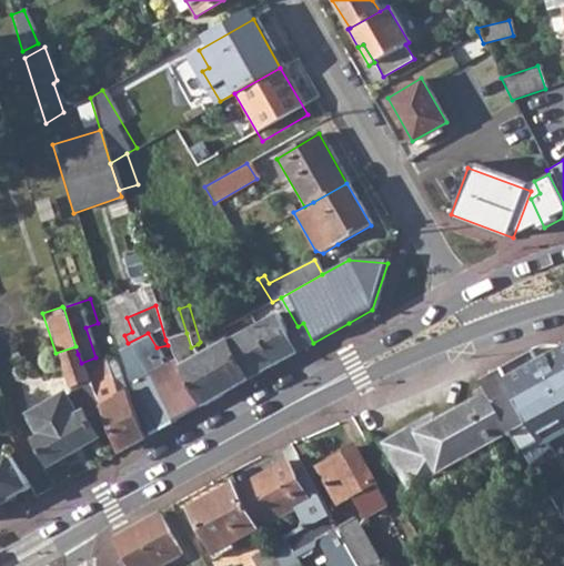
[(275,313),(225,341),(248,380),(289,356),(313,343),(303,323),(298,326),(286,333),(275,313)]
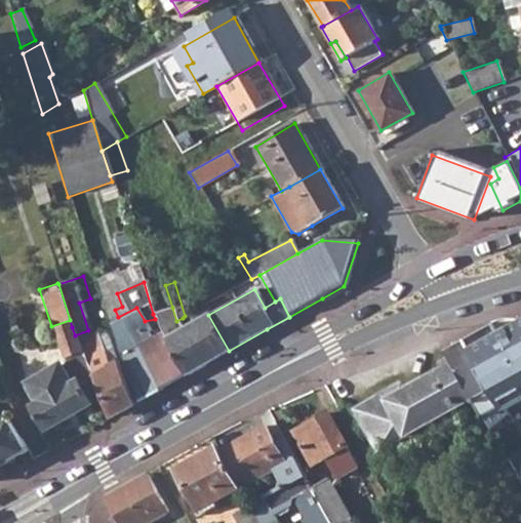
[(185,316),(183,318),(196,344),(207,363),(229,351),(208,315),(203,307),(185,316)]
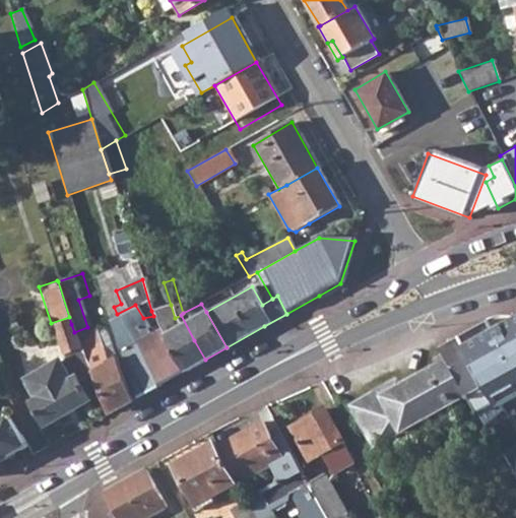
[(135,305),(106,320),(113,342),(119,361),(129,385),(134,399),(157,386),(133,342),(151,331),(143,318),(135,305)]
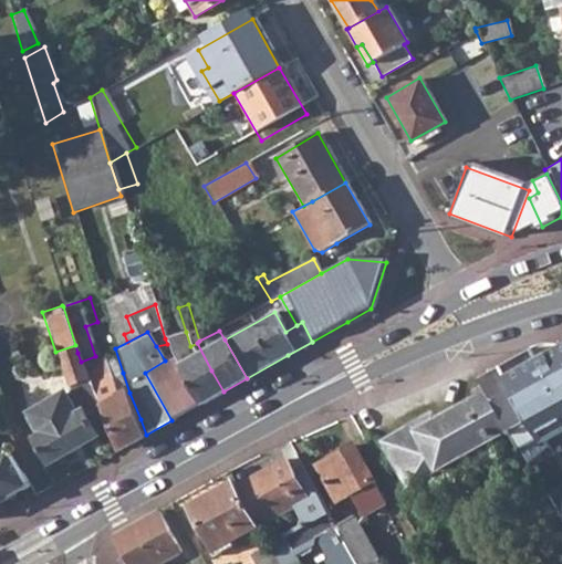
[(186,332),(165,338),(170,358),(190,346),(186,332)]
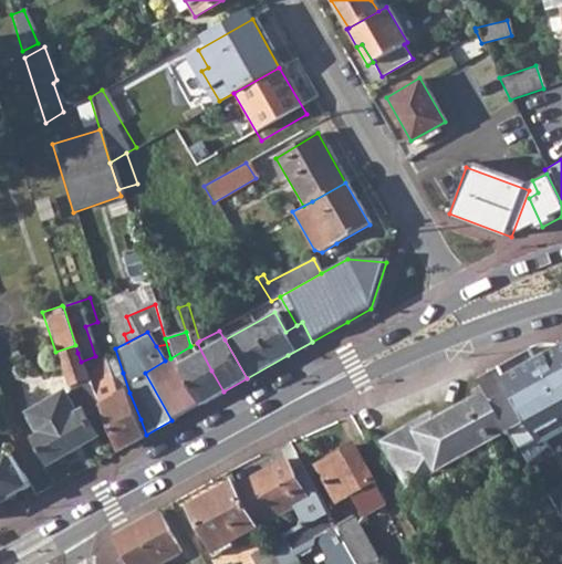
[(190,346),(170,358),(185,384),(197,406),(198,406),(224,392),(211,371),(197,343),(190,346)]
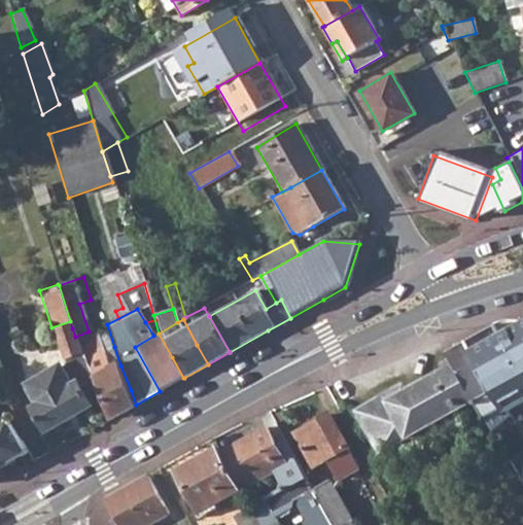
[(70,321),(51,327),(54,335),(72,328),(70,321)]
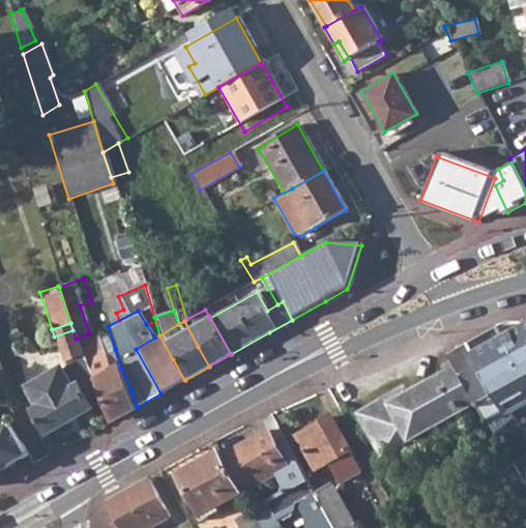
[(467,343),(502,407),(525,393),(525,323),(513,331),(508,323),(506,324),(504,324),(502,324),(501,325),(500,325),(498,326),(496,327),(467,343)]
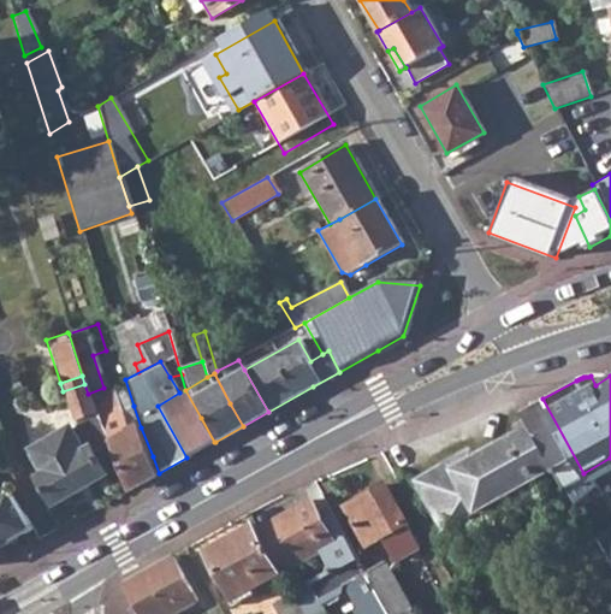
[(106,474),(116,470),(90,401),(88,394),(84,384),(63,391),(73,423),(66,427),(64,423),(24,450),(39,472),(34,477),(52,508),(107,477),(106,474)]
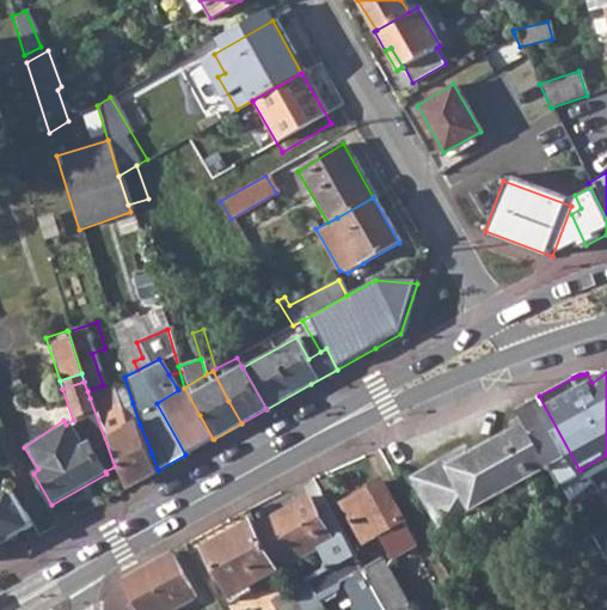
[(87,391),(90,398),(105,394),(103,385),(87,391)]
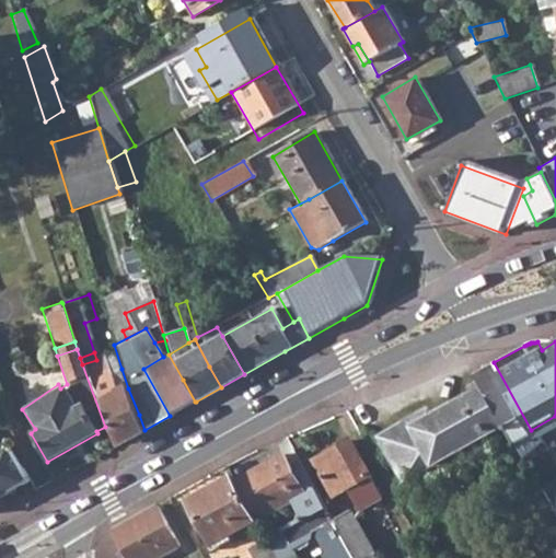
[(112,355),(104,358),(115,388),(124,385),(112,355)]
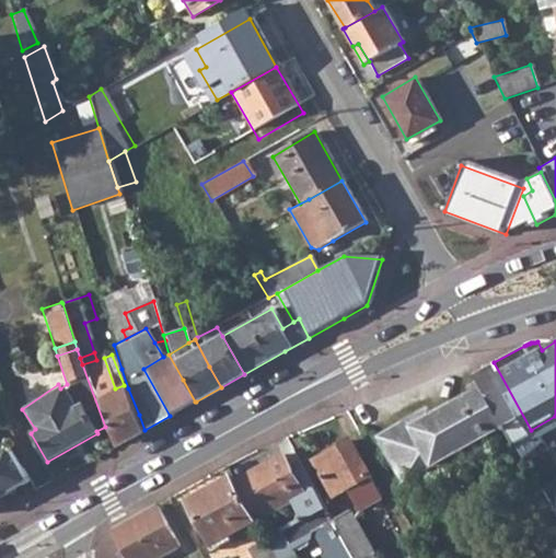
[(163,357),(143,369),(170,416),(195,402),(183,380),(169,355),(163,357)]
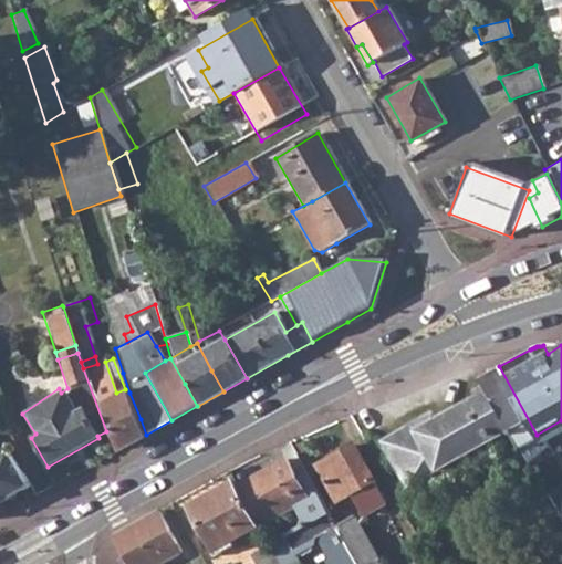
[(83,368),(106,431),(114,452),(143,436),(125,389),(116,393),(105,362),(97,364),(83,368)]
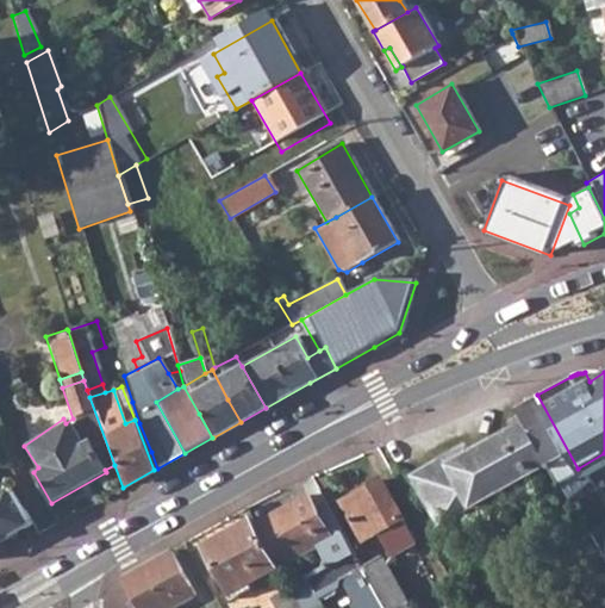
[(547,465),(557,485),(580,472),(578,469),(537,395),(515,408),(522,422),(547,465)]
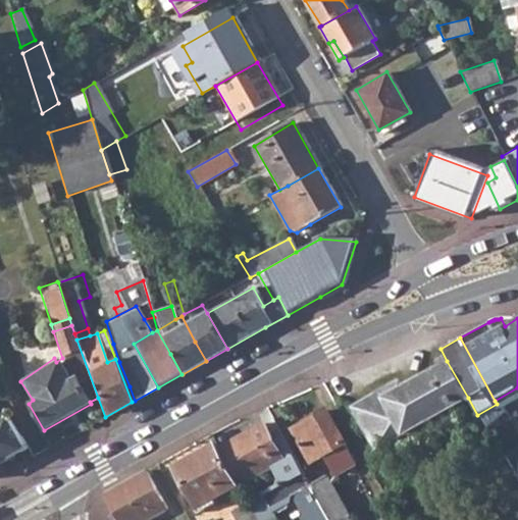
[(393,379),(389,381),(414,427),(468,398),(447,361),(398,387),(393,379)]
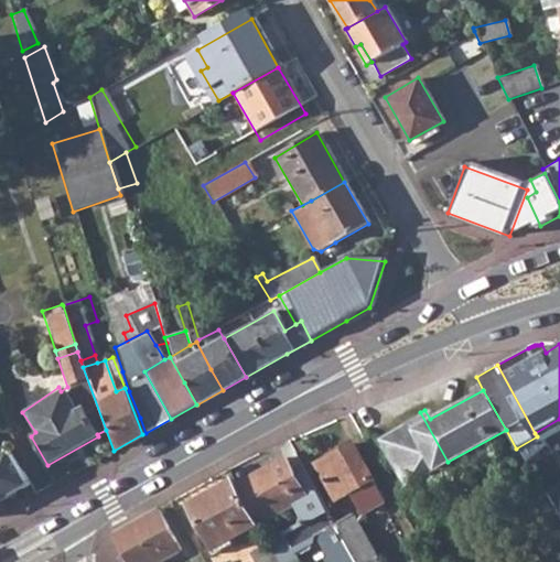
[(379,440),(405,486),(448,462),(420,412),(395,427),(397,430),(379,440)]
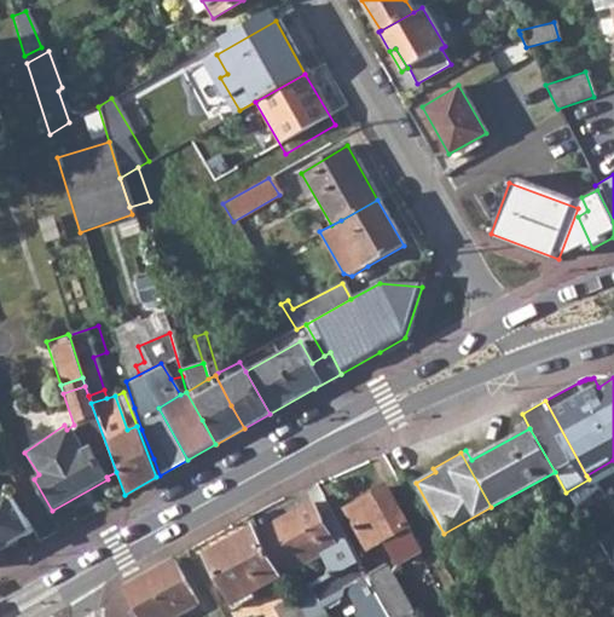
[(613,460),(586,476),(589,479),(591,483),(613,471),(613,460)]
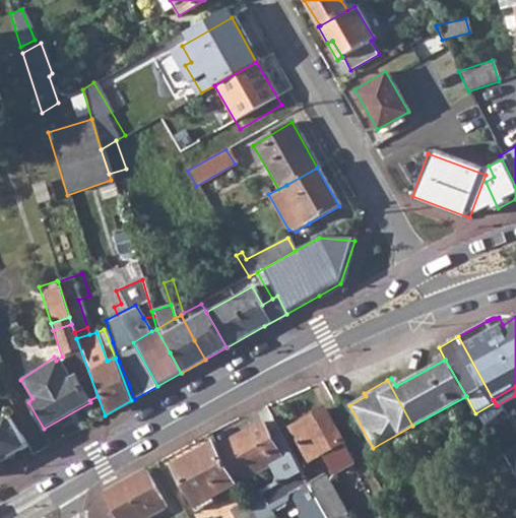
[(495,402),(475,413),(482,426),(501,412),(497,405),(495,402)]
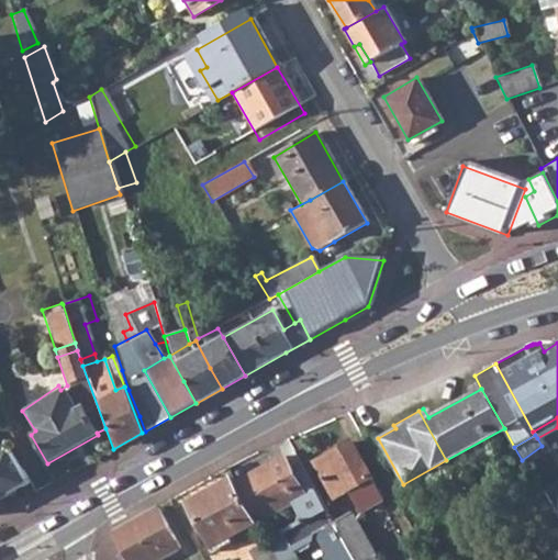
[(348,445),(313,465),(332,496),(345,490),(357,513),(381,501),(348,445)]
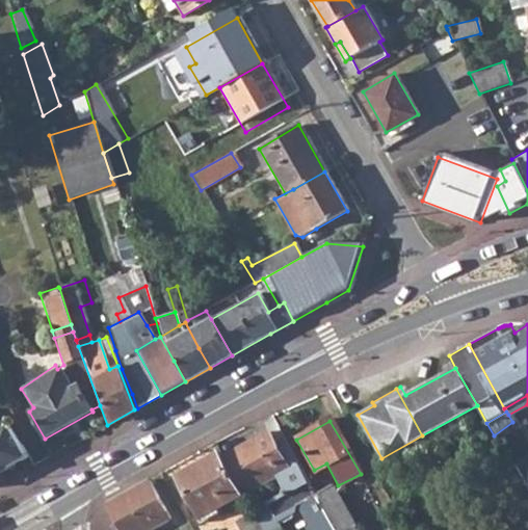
[(0,471),(23,457),(6,427),(0,430),(0,471)]
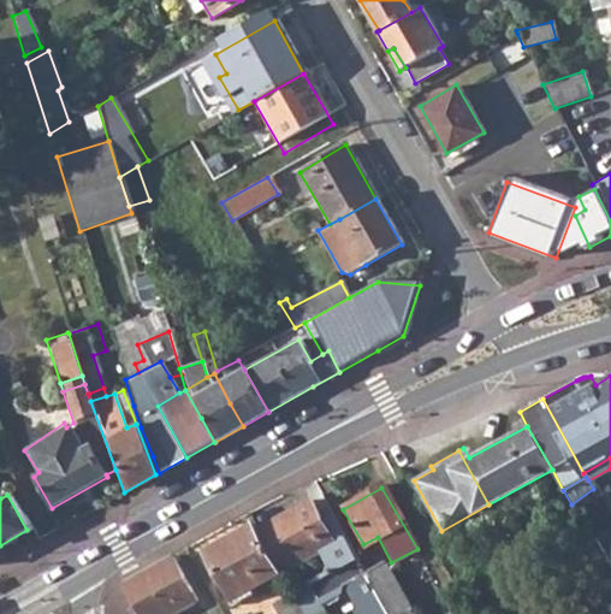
[(307,502),(255,530),(278,573),(316,553),(328,572),(290,594),(301,613),(321,613),(320,609),(337,600),(342,584),(355,609),(354,610),(355,613),(384,613),(361,573),(330,517),(319,523),(307,502)]
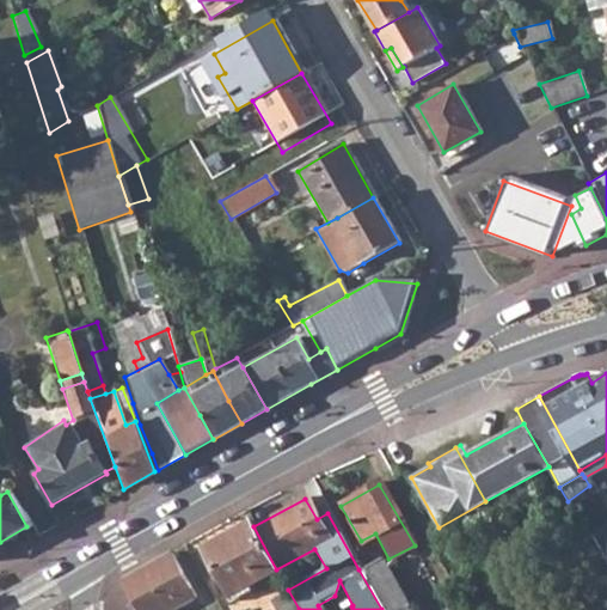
[(253,526),(250,522),(203,547),(230,596),(276,569),(253,526)]
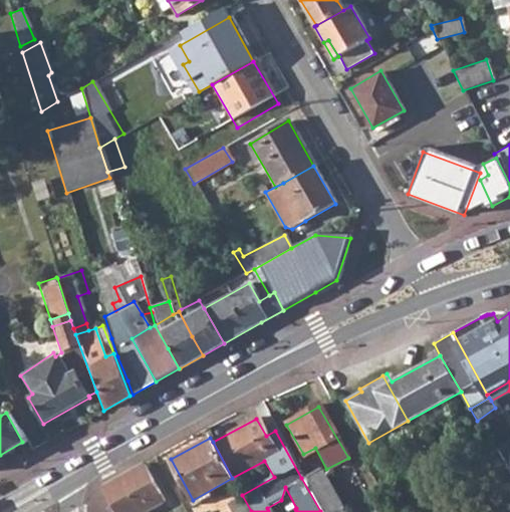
[(141,465),(98,488),(112,511),(143,511),(161,502),(141,465)]
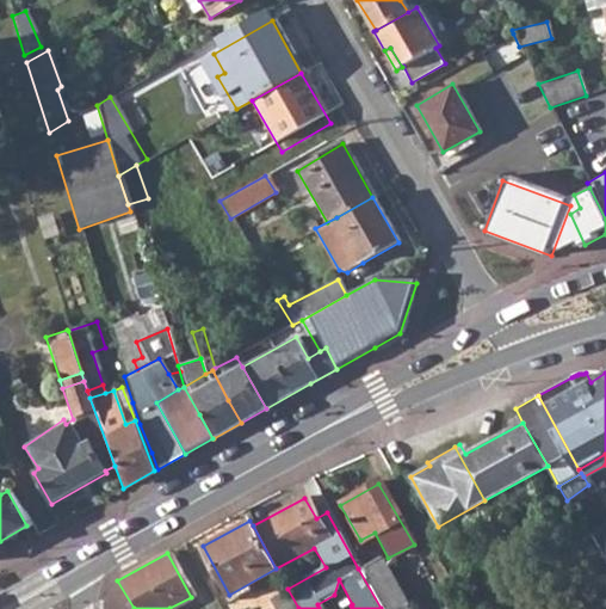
[(408,608),(379,557),(358,568),(381,608),(408,608)]
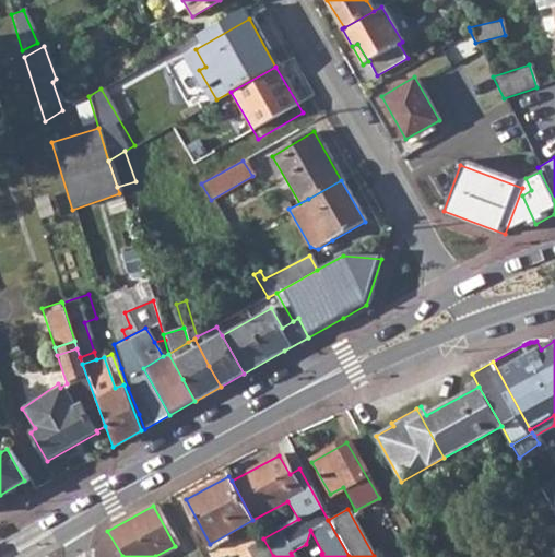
[(273,556),(263,538),(245,548),(249,556),(273,556)]
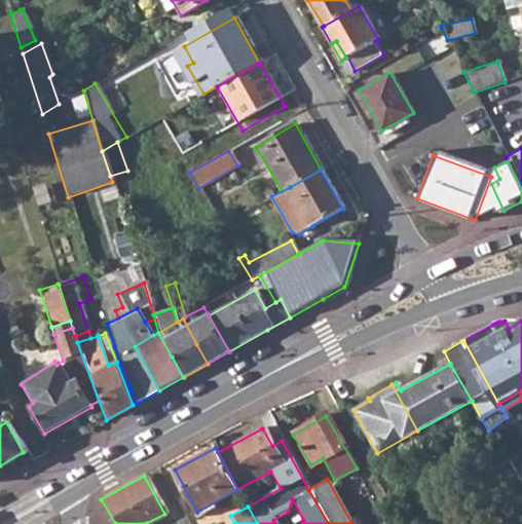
[(105,510),(99,514),(102,520),(108,516),(105,510)]
